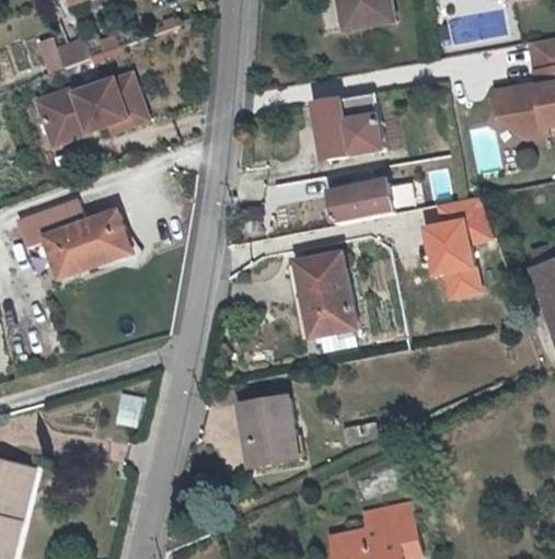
[(394,21),(391,0),(342,0),(346,28),(394,21)]
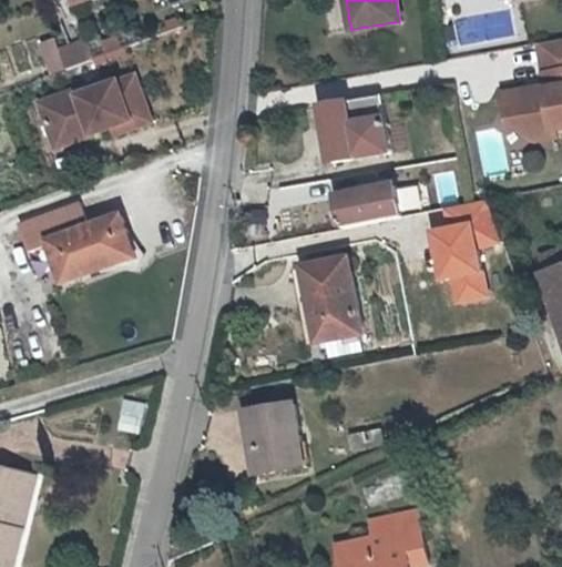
[(456,40),(452,22),(441,26),(445,42),(456,40)]
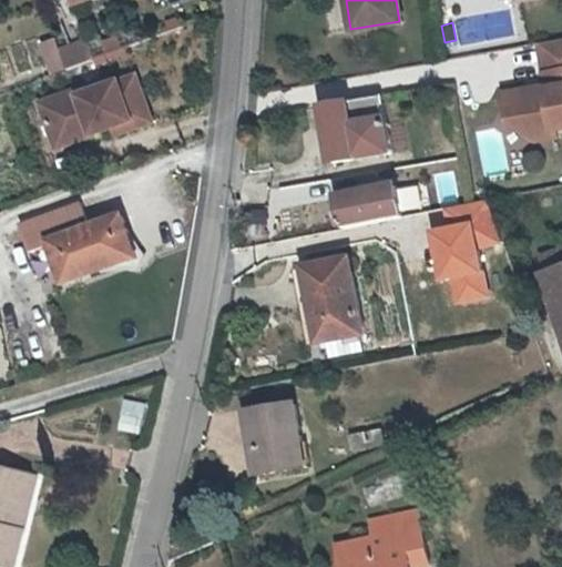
[(93,64),(125,56),(119,32),(87,42),(93,64)]
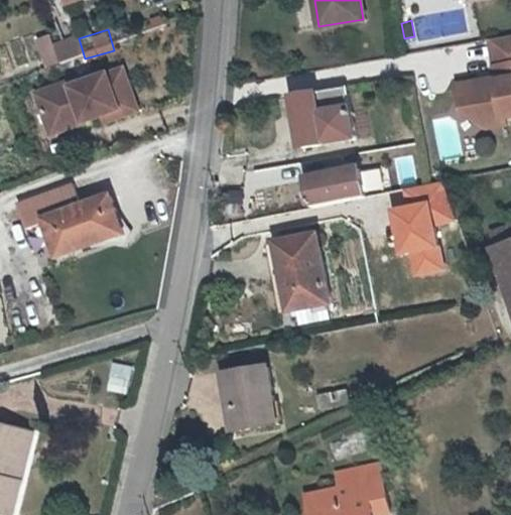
[(510,32),(486,37),(493,77),(490,87),(479,80),(455,84),(460,109),(468,116),(499,111),(501,118),(510,116),(510,32)]
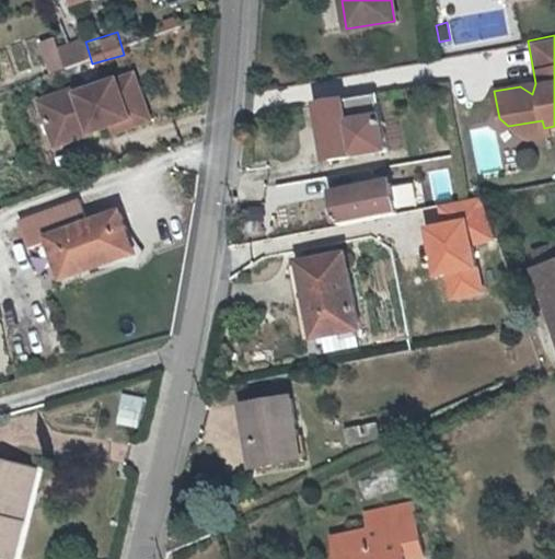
[(47,74),(90,62),(83,37),(57,45),(54,36),(37,41),(47,74)]
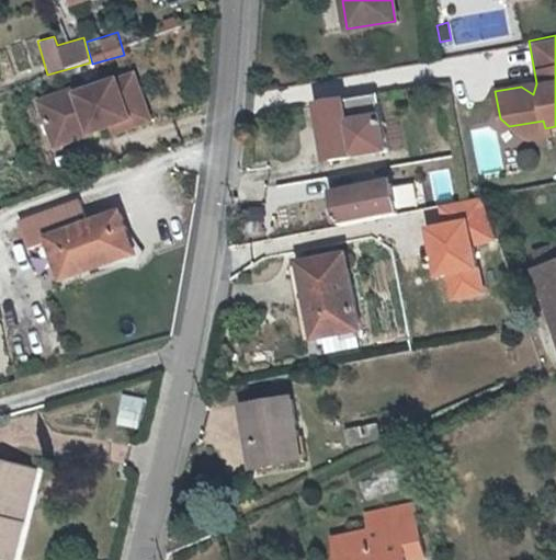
[(88,128),(90,135),(110,128),(112,134),(149,121),(132,75),(77,95),(76,90),(38,103),(52,141),(88,128)]
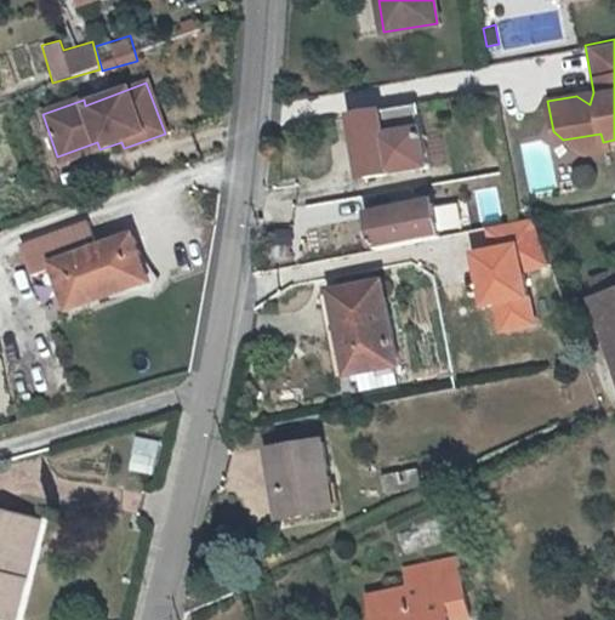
[(426,165),(415,103),(351,114),(363,176),(426,165)]
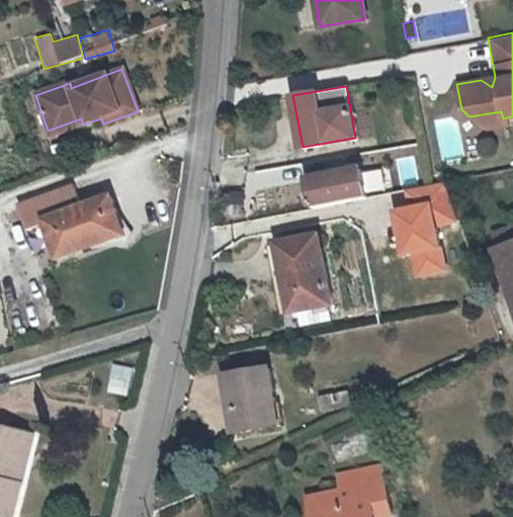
[(50,137),(83,124),(81,118),(48,131),(50,137)]
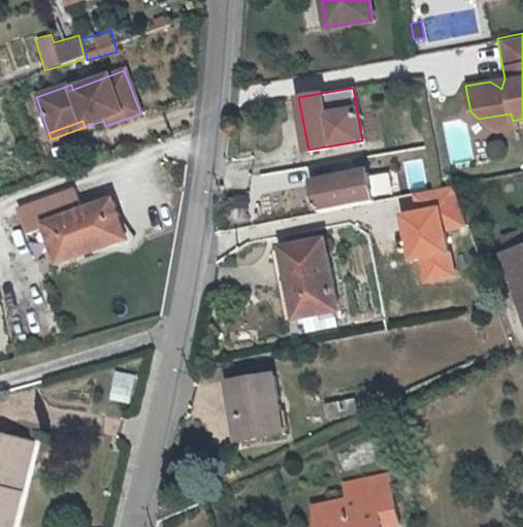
[(314,182),(320,210),(337,206),(374,200),(368,171),(314,182)]
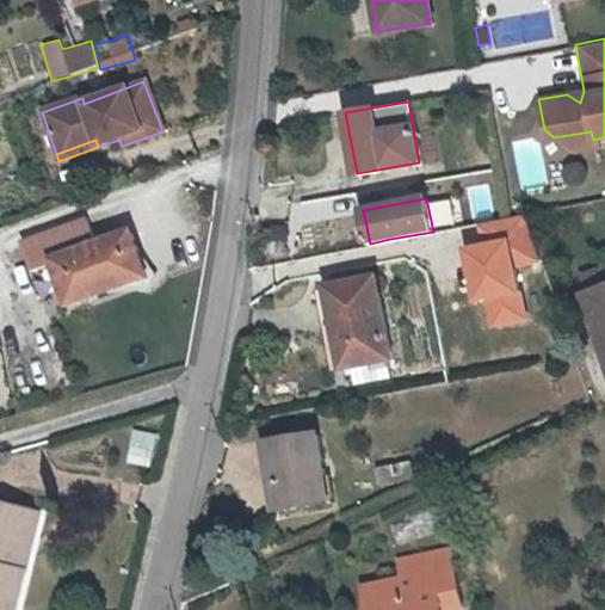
[(438,226),(454,222),(449,199),(433,203),(438,226)]
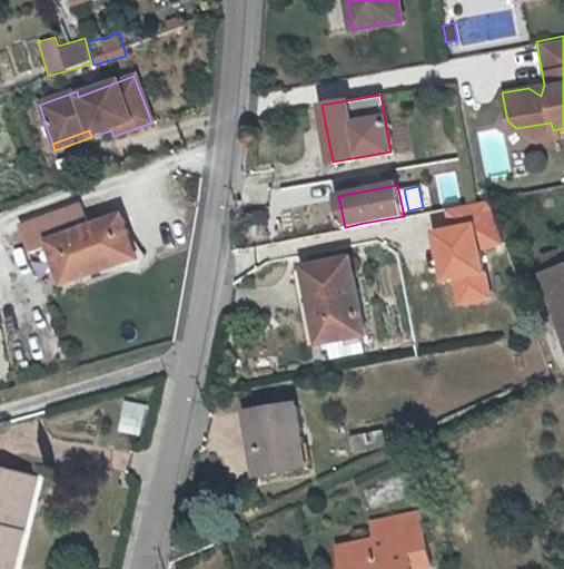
[(36,224),(81,207),(79,202),(19,223),(21,229),(36,224)]
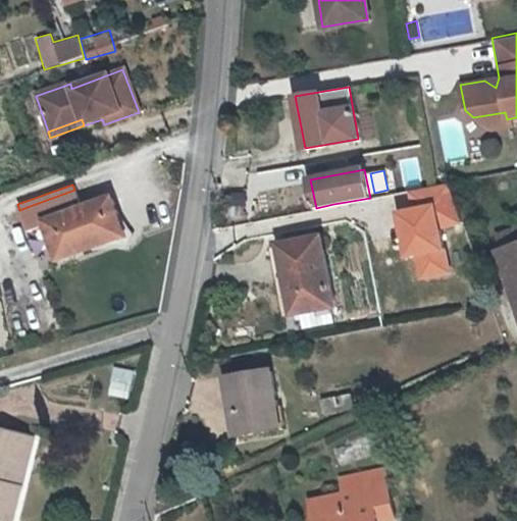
[(33,205),(40,225),(45,223),(57,259),(121,237),(108,200),(82,209),(74,190),(33,205)]
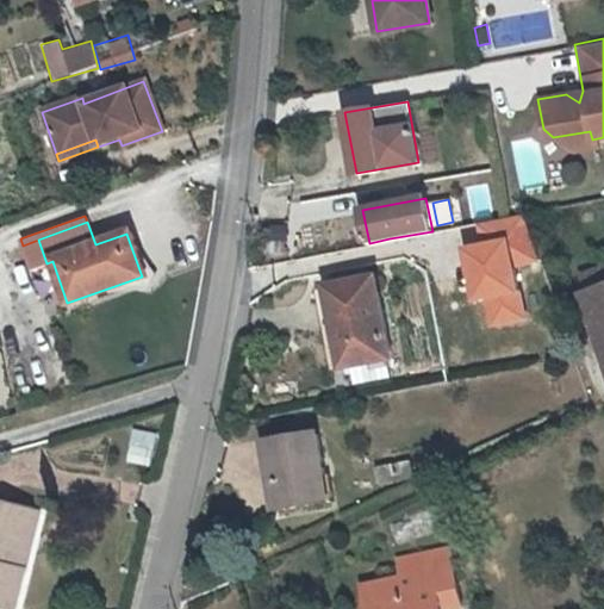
[(38,240),(23,246),(31,268),(47,263),(38,240)]
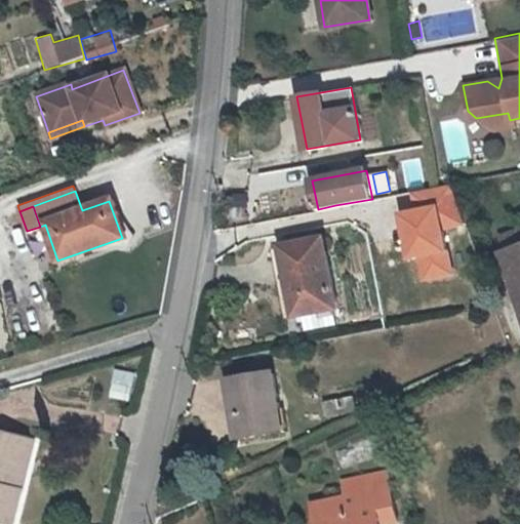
[(300,321),(302,329),(332,324),(330,309),(334,309),(321,238),(278,245),(291,316),(294,316),(295,321),(300,321)]
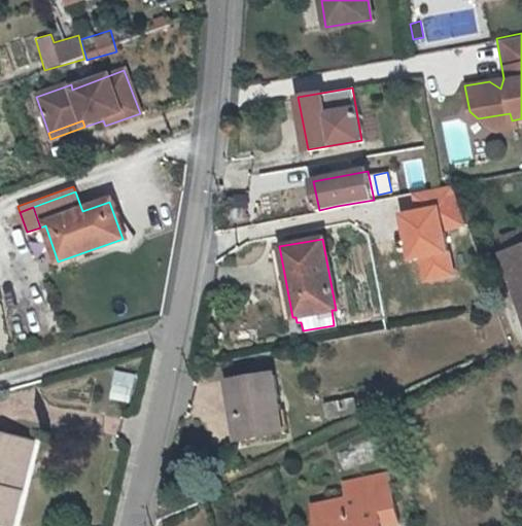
[(521,248),(502,254),(521,312),(521,248)]
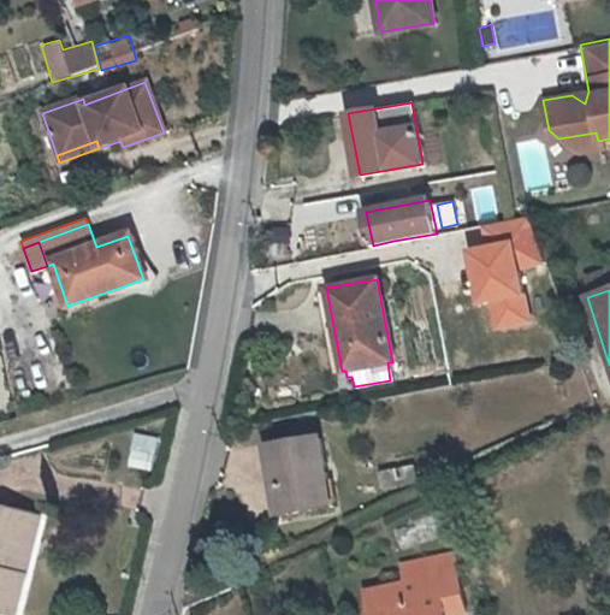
[(326,503),(313,439),(261,449),(274,513),(326,503)]
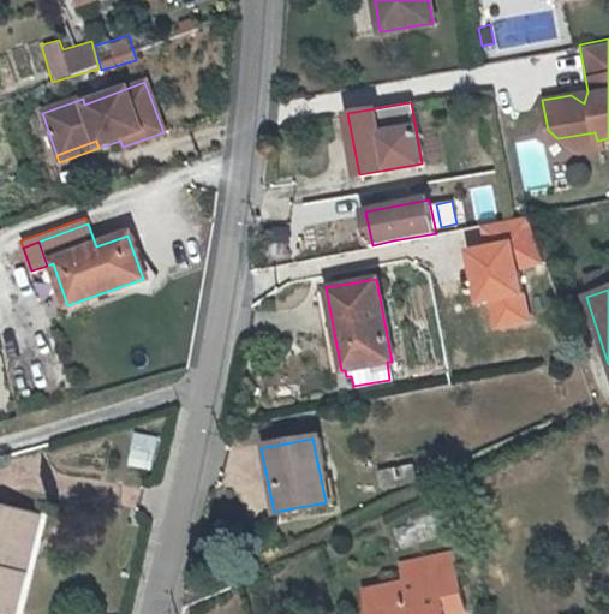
[(130,448),(126,465),(147,470),(150,453),(130,448)]
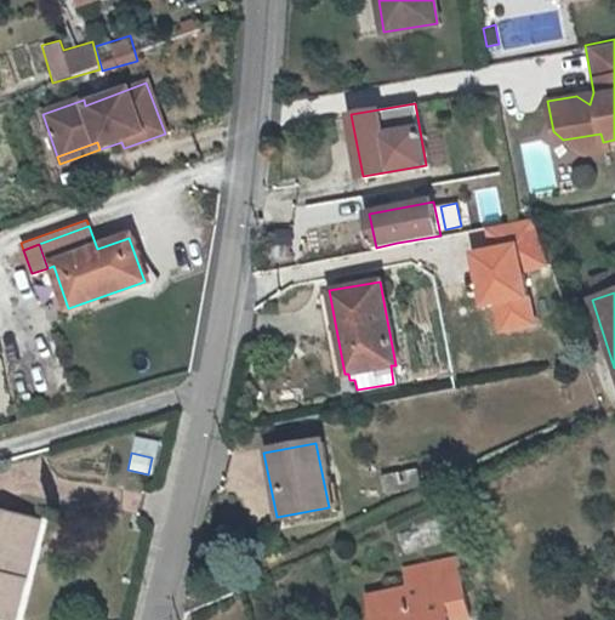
[(386,491),(416,484),(413,470),(382,476),(386,491)]
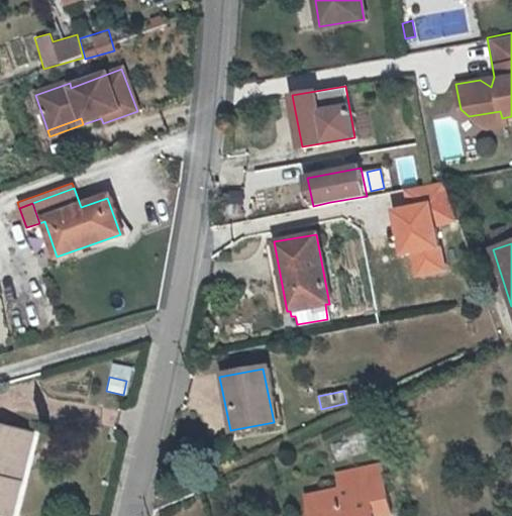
[(0,512),(11,515),(12,515),(21,484),(13,481),(20,454),(28,455),(33,438),(0,428),(0,512)]
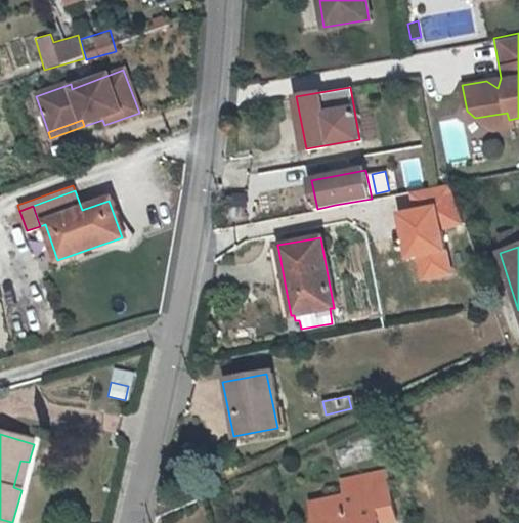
[(22,490),(29,462),(20,461),(13,487),(22,490)]
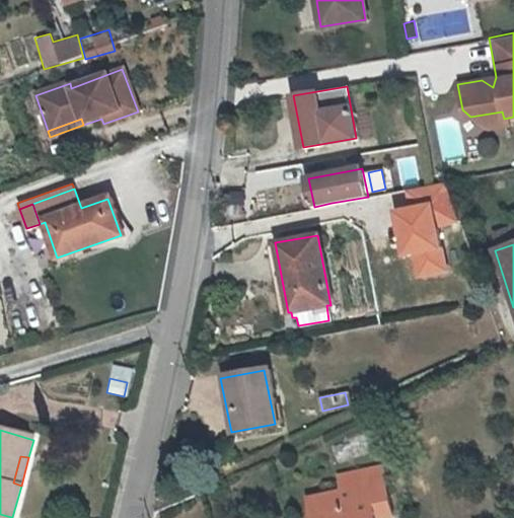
[(316,513),(316,517),(373,517),(373,516),(388,513),(380,464),(348,469),(352,489),(339,491),(305,497),(308,514),(316,513)]
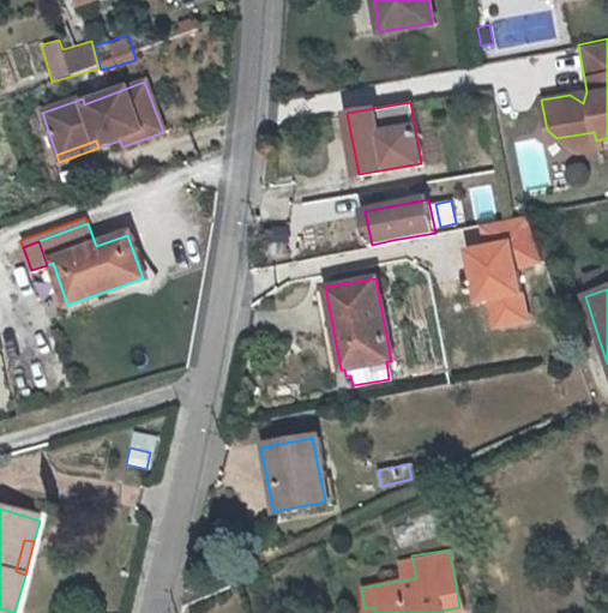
[(397,558),(401,581),(416,578),(411,556),(397,558)]
